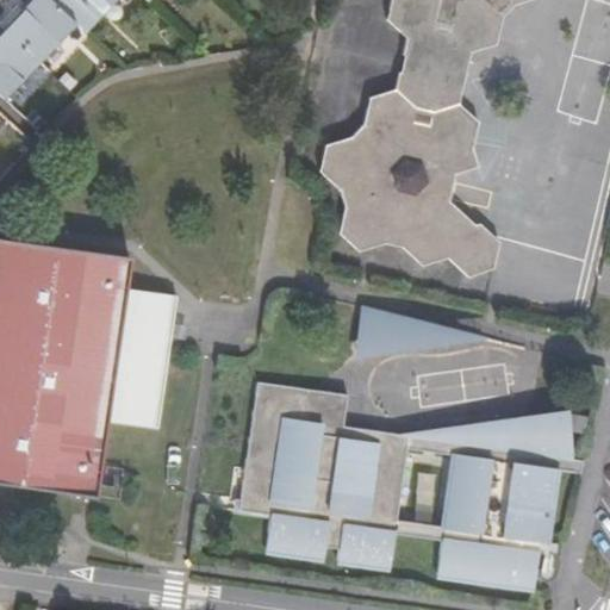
[(17,6),(0,23),(0,25),(37,61),(74,22),(50,0),(30,0),(22,10),(17,6)]
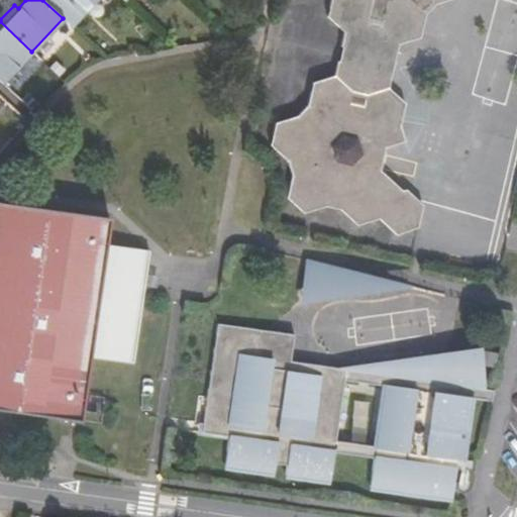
[(71,25),(95,0),(42,0),(63,18),(71,25)]
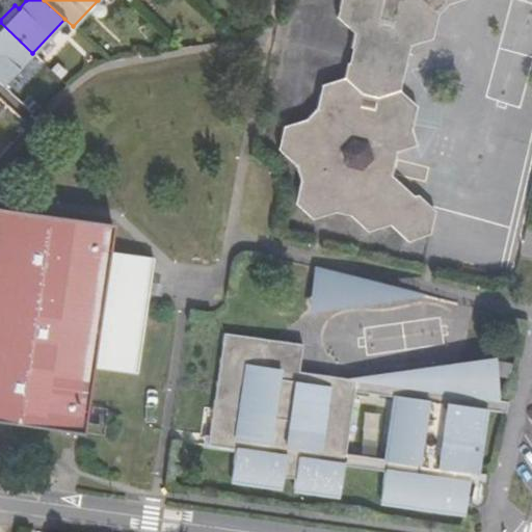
[(353,29),(350,75),(321,82),(319,114),(282,124),(304,209),(318,221),(433,229),(434,208),(396,175),(397,151),(407,148),(415,43),(421,42),(456,0),(339,0),(346,23),(353,29)]
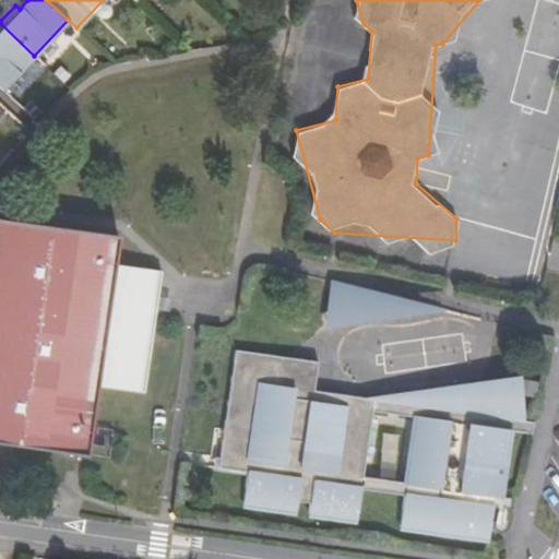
[(0,87),(2,90),(34,56),(0,23),(0,87)]
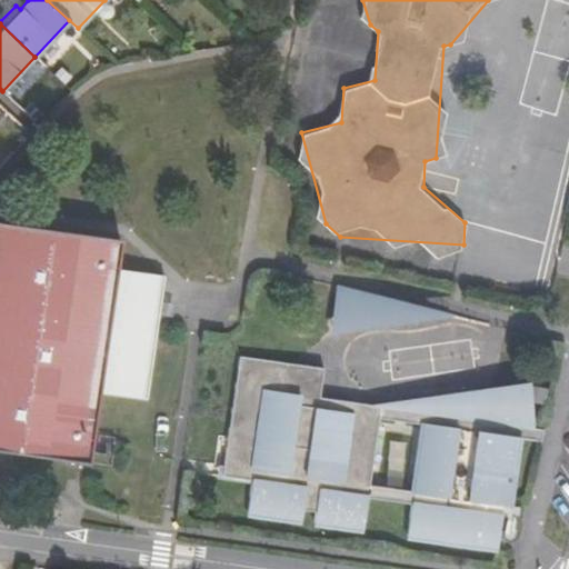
[(0,220),(0,448),(91,459),(100,391),(149,398),(165,272),(120,267),(123,236),(0,220)]
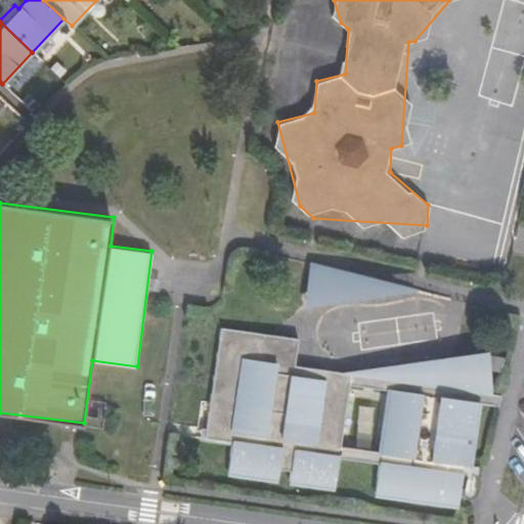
[(421,289),(308,260),(303,306),(421,289)]
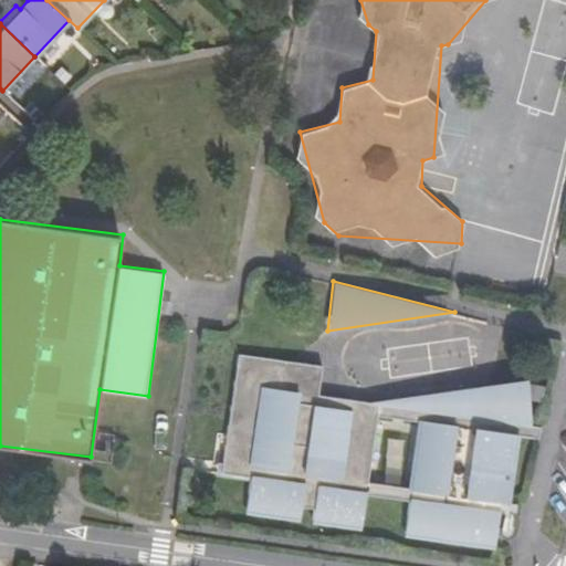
[(526,398),(527,391),(526,383),(385,402),(312,391),(315,362),(231,348),(211,472),(242,477),(239,513),(297,522),(300,510),(312,512),(310,524),(363,532),(367,496),(413,503),(409,538),(493,551),(512,420),(504,419),(511,416),(517,411),(523,405),(526,398)]
